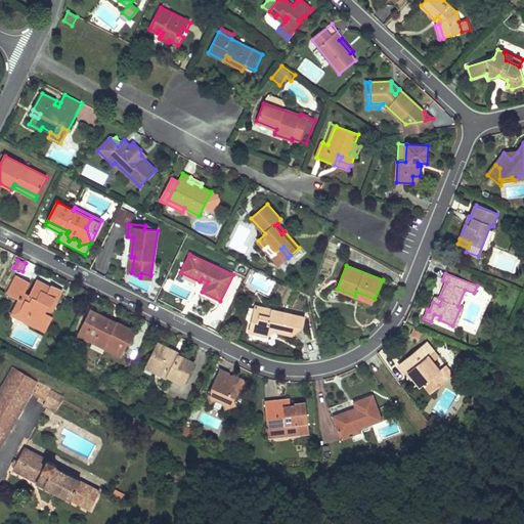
[(16,275),(7,294),(19,300),(20,298),(26,300),(19,312),(28,316),(26,321),(36,326),(38,321),(47,326),(53,315),(49,314),(41,309),(44,303),(50,306),(59,289),(52,285),(50,287),(37,279),(30,294),(26,292),(30,282),(16,275)]
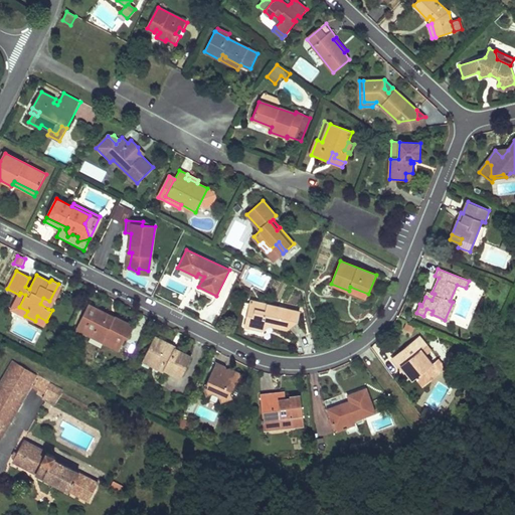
[(43,298),(40,304),(48,309),(61,285),(58,284),(49,301),(43,298)]
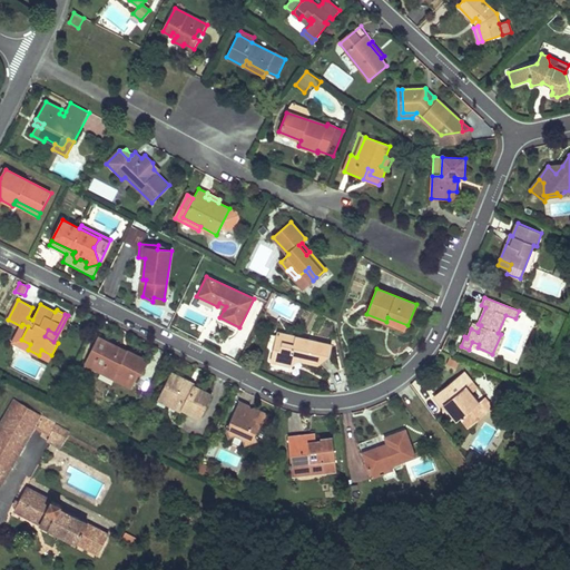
[(387,317),(386,322),(405,330),(408,325),(387,317)]
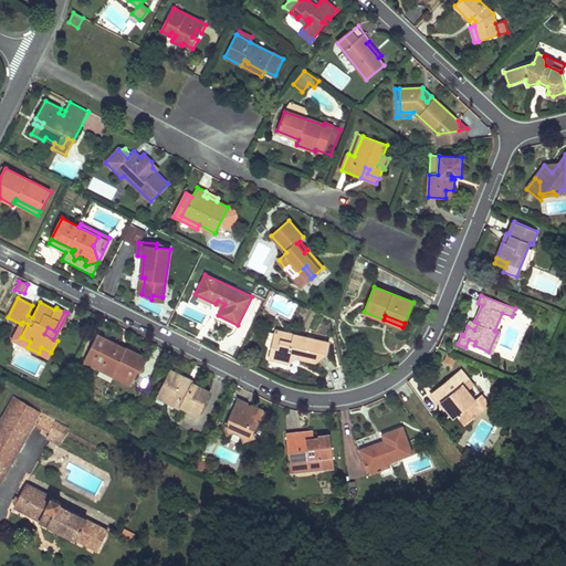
[(470,320),(468,326),(474,329),(478,323),(474,322),(470,320)]
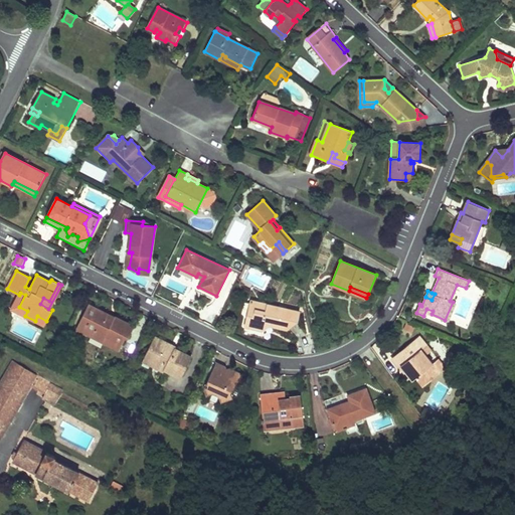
[(19,295),(12,309),(25,316),(27,311),(19,307),(25,295),(20,293),(19,295)]
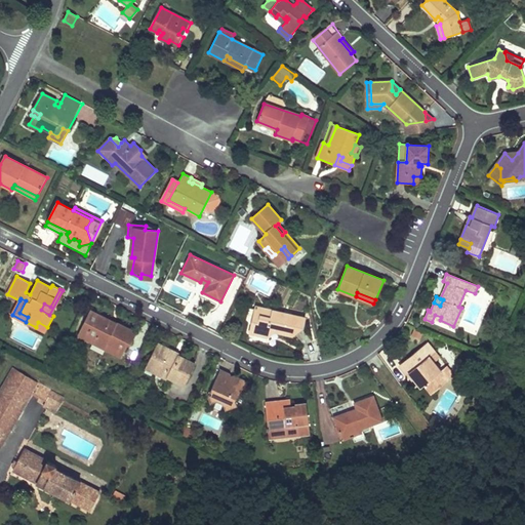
[(255,307),(251,321),(258,322),(261,308),(255,307)]
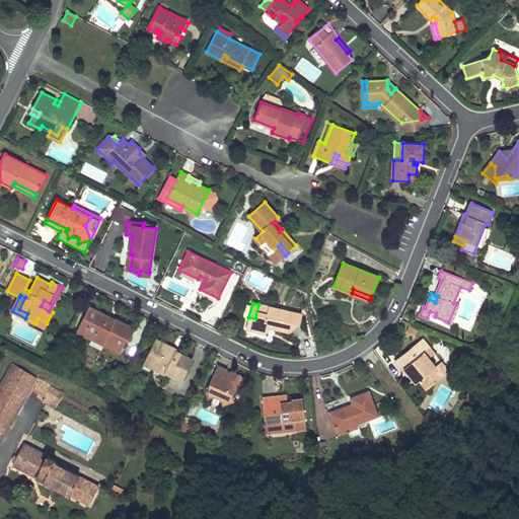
[(248,317),(246,328),(264,332),(266,326),(272,327),(289,331),(299,324),(302,314),(258,304),(255,318),(248,317)]
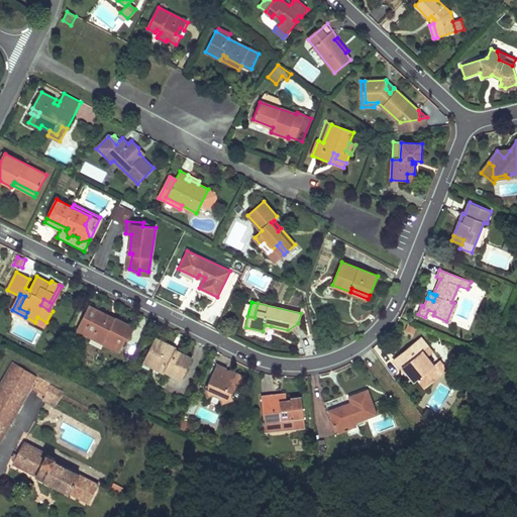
[(454,303),(446,321),(449,322),(457,304),(454,303)]
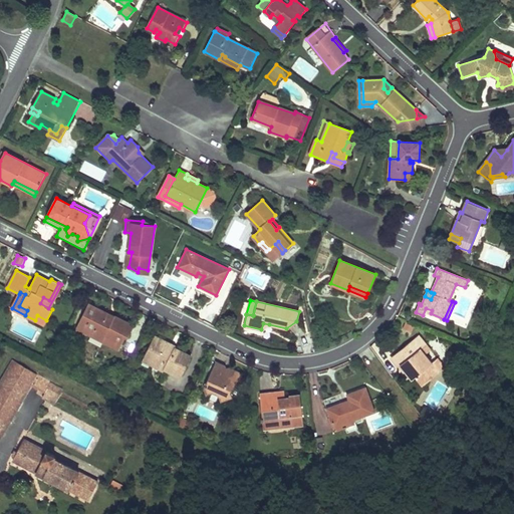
[(89,304),(83,314),(90,318),(86,326),(92,330),(90,334),(103,341),(105,336),(120,344),(124,334),(127,335),(133,325),(115,316),(114,317),(112,321),(107,318),(108,314),(89,304)]
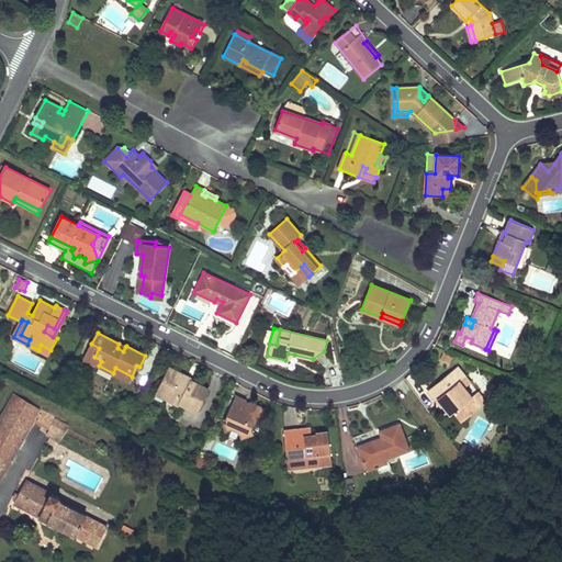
[(91,344),(85,359),(99,366),(101,361),(94,357),(99,348),(91,344)]
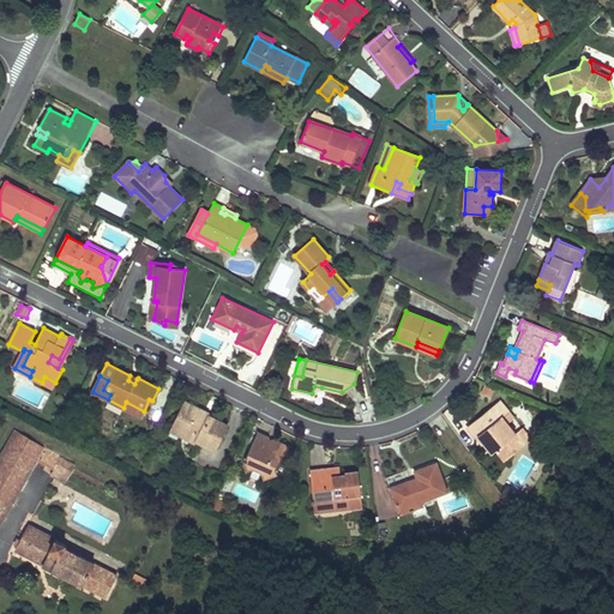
[(44,377),(42,383),(53,387),(55,383),(44,377)]
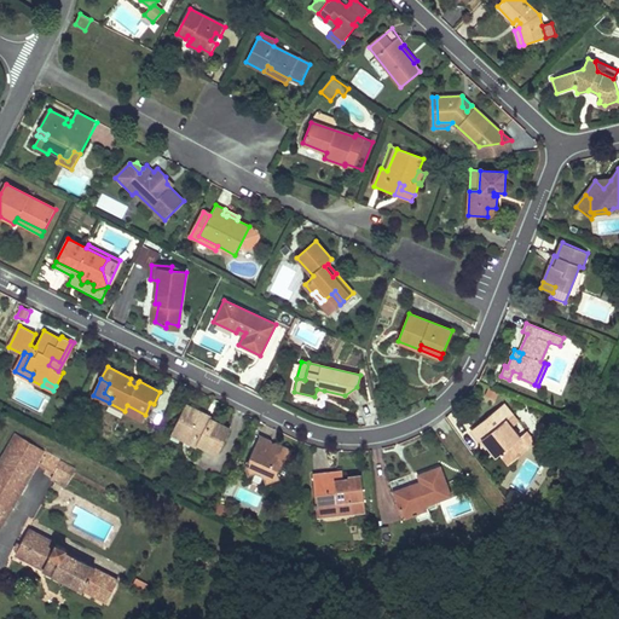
[(504,403),(475,426),(485,437),(481,439),(496,457),(499,453),(509,464),(530,447),(520,437),(507,420),(513,415),(504,403)]
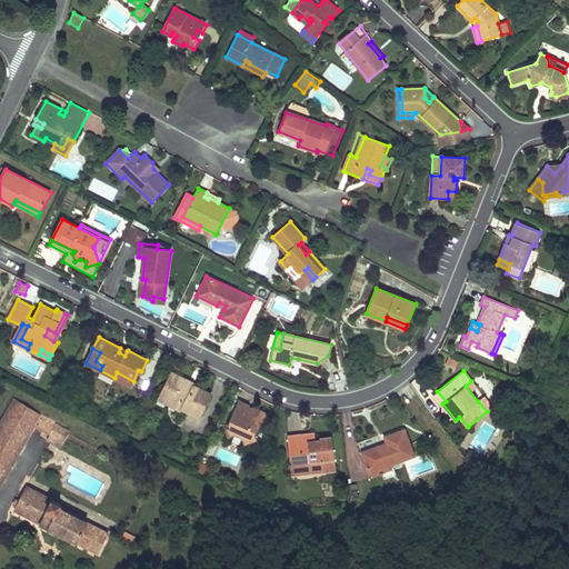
[(171,371),(160,393),(182,405),(181,408),(199,417),(211,395),(192,385),(188,383),(189,381),(171,371)]
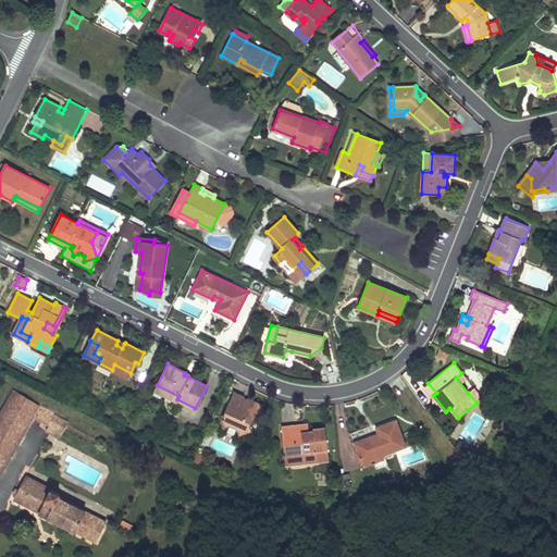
[(114,364),(112,370),(127,378),(131,373),(114,364)]
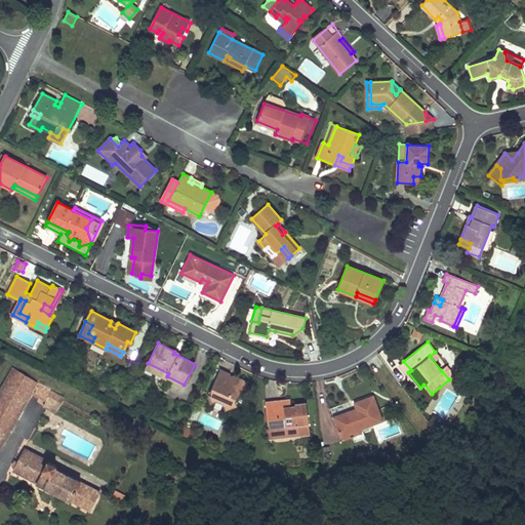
[(403,361),(399,364),(407,373),(408,372),(411,370),(403,361)]
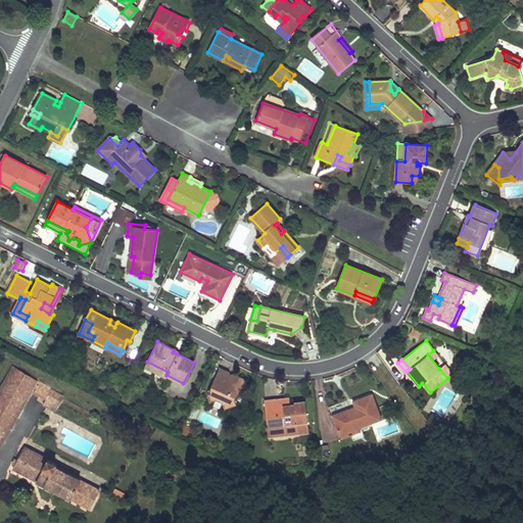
[(147,362),(144,366),(165,377),(167,375),(168,372),(147,362)]
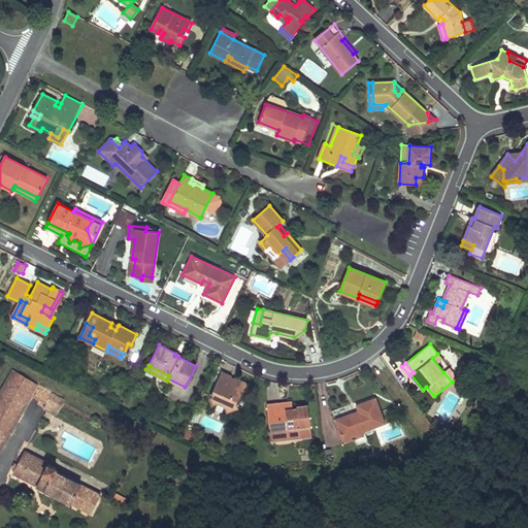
[(450,368),(443,372),(452,382),(457,377),(450,368)]
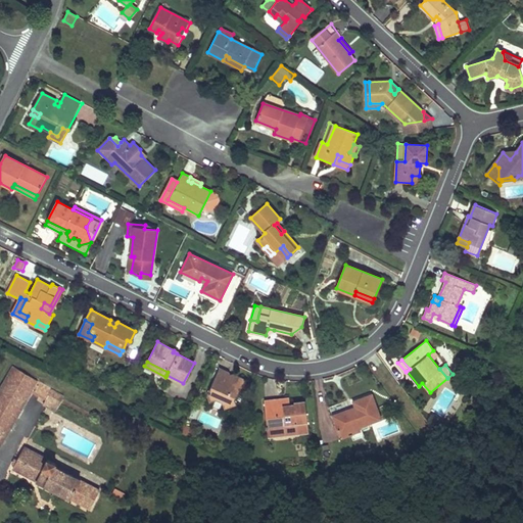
[(14,368),(0,390),(0,444),(32,392),(46,400),(43,407),(56,413),(64,396),(14,368)]
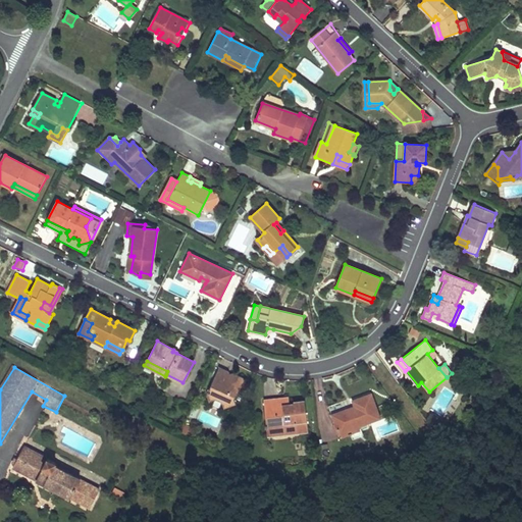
[(219,367),(207,393),(209,400),(215,398),(222,401),(224,406),(243,400),(241,393),(247,380),(232,373),(230,377),(226,374),(227,371),(219,367)]
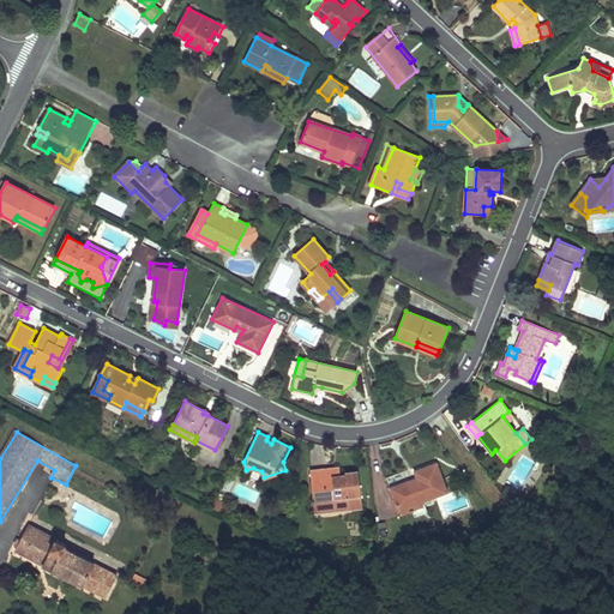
[(390,487),(398,510),(401,510),(422,501),(447,492),(437,463),(414,471),(416,477),(419,482),(411,486),(409,480),(390,487)]
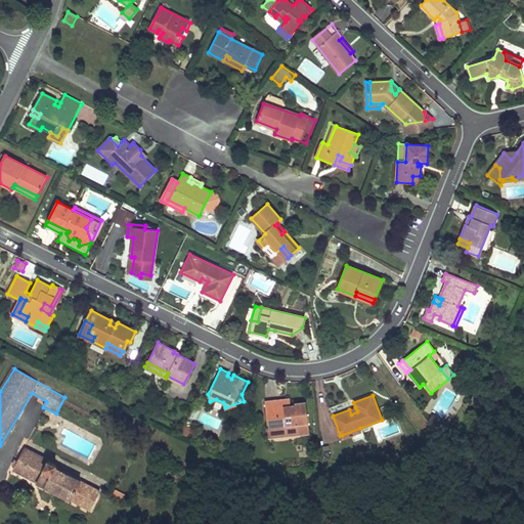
[(280,400),(281,408),(291,407),(290,399),(280,400)]
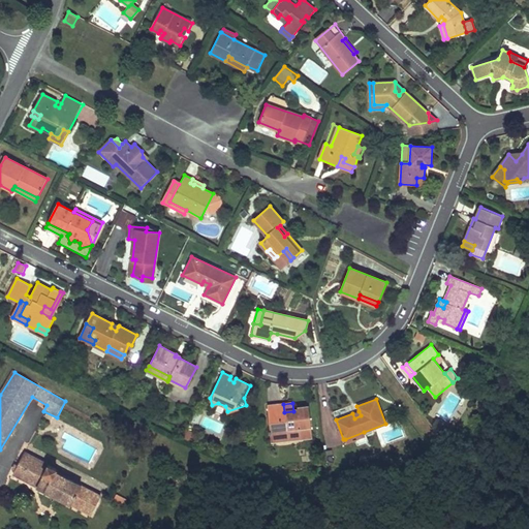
[(268,406),(269,423),(275,422),(277,441),(301,438),(301,433),(311,433),(309,407),(298,408),(298,411),(293,411),(284,412),(283,404),(268,406)]
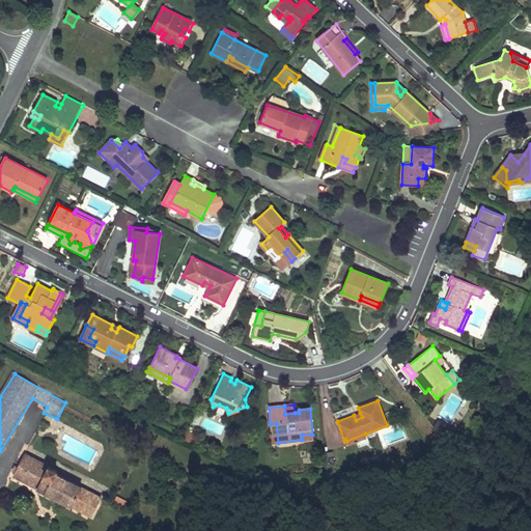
[(270,424),(272,443),(278,443),(276,423),(270,424)]
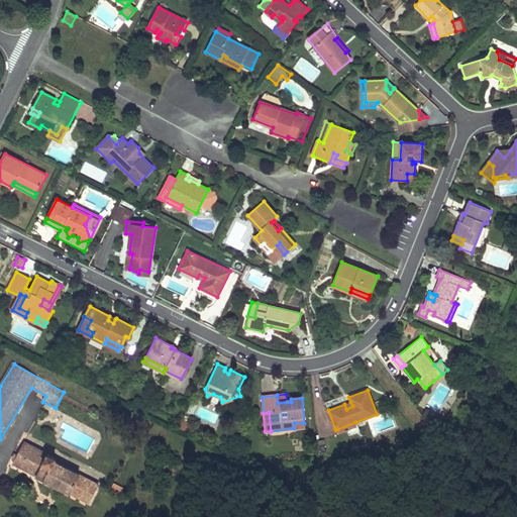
[(180,420),(178,427),(185,430),(188,424),(180,420)]
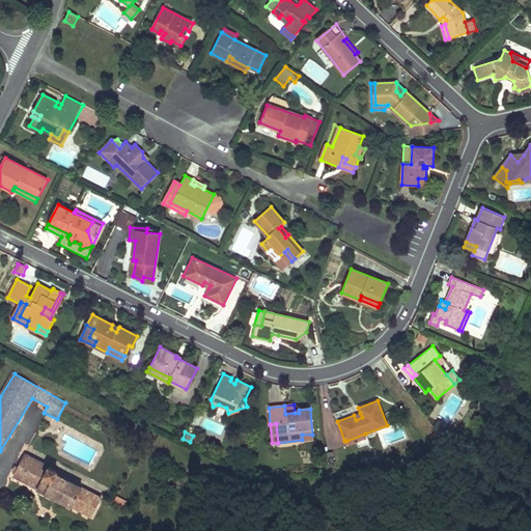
[(346,441),(347,445),(366,438),(365,434),(346,441)]
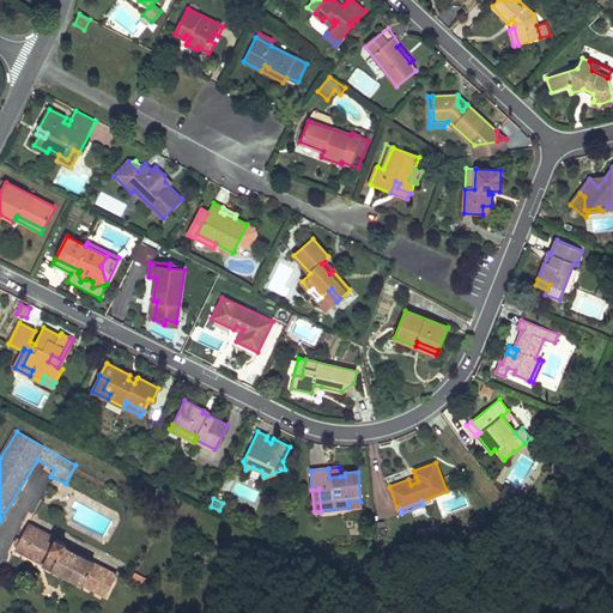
[(28,525),(16,550),(105,598),(116,577),(64,548),(66,545),(28,525)]
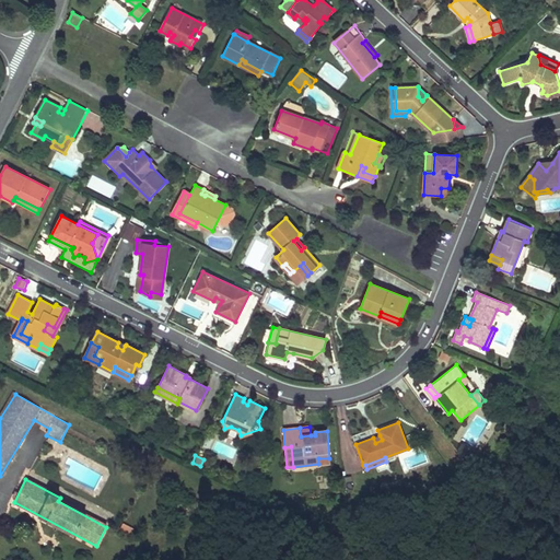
[(166,494),(161,504),(171,509),(176,500),(166,494)]
